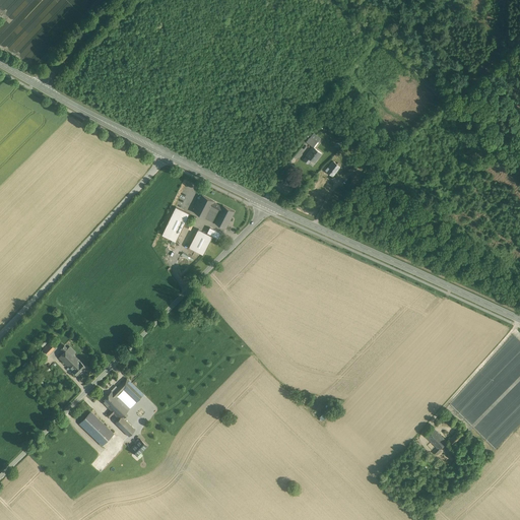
[(322,153),(313,146),(307,155),(315,161),(322,153)]
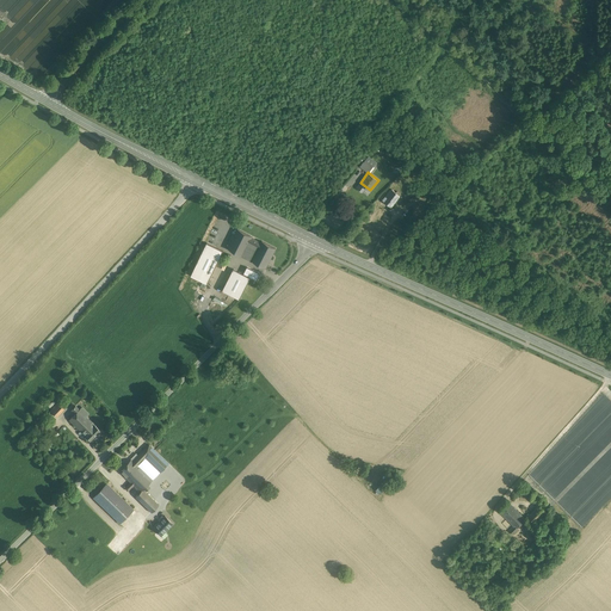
[(401,196),(392,189),(386,197),(388,198),(384,202),(392,208),(401,196)]
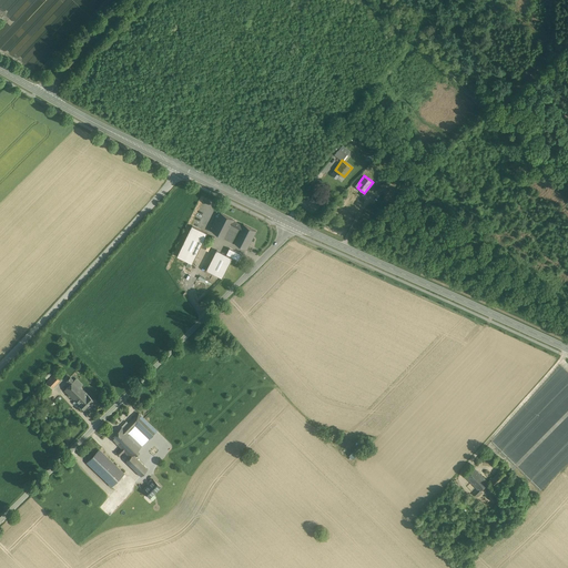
[(234,220),(221,213),(212,231),(225,237),(231,226),(234,221),(234,220)]
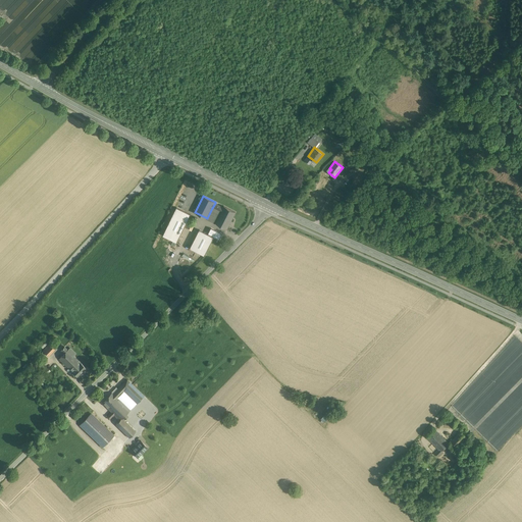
[(223,207),(215,203),(212,208),(221,212),(223,207)]
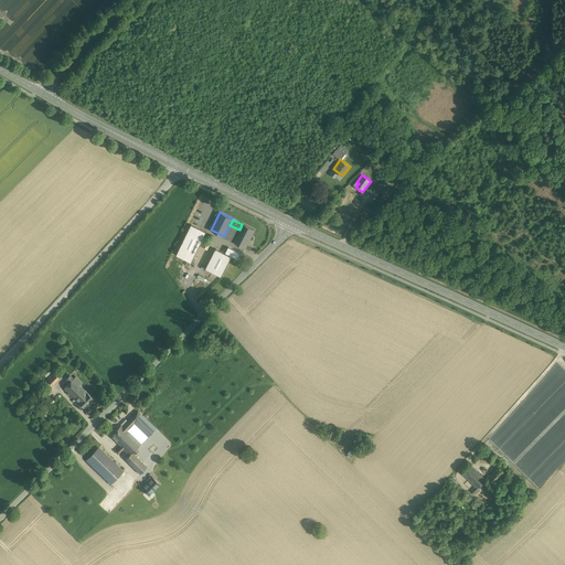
[(255,230),(243,223),(242,224),(240,230),(233,242),(246,248),(255,230)]
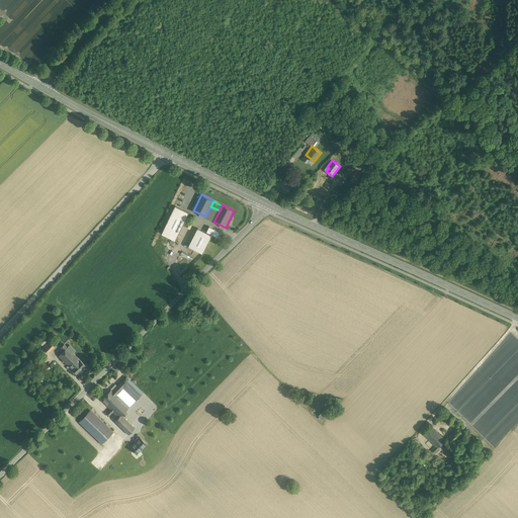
[(164,234),(178,240),(190,212),(176,205),(164,234)]
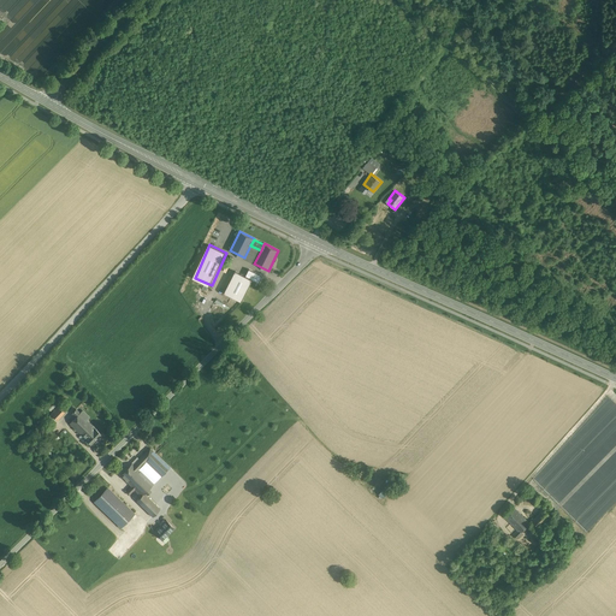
[(261,250),(250,246),(244,258),(254,264),(261,250)]
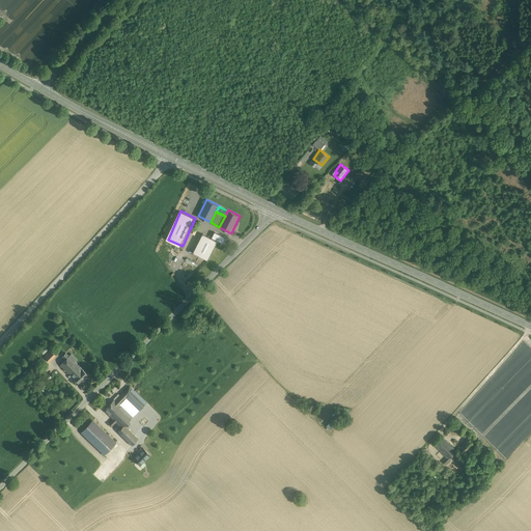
[(226,238),(215,232),(212,238),(223,244),(226,238)]
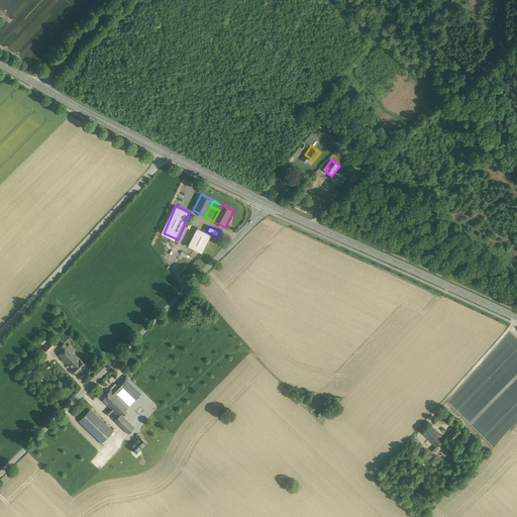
[(212,235),(198,227),(189,245),(203,252),(212,235)]
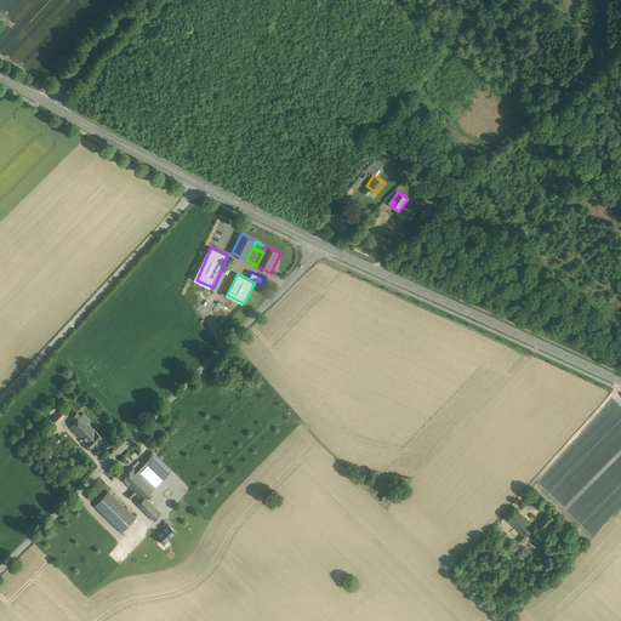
[(60,410),(51,417),(57,423),(66,416),(60,410)]
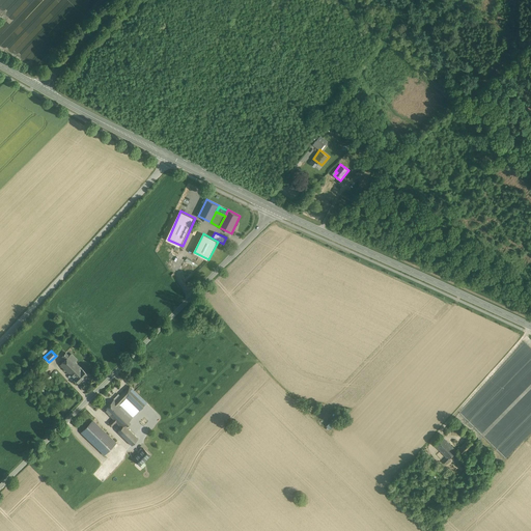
[(82,369),(65,353),(62,357),(65,360),(60,365),(74,379),(78,384),(87,374),(83,369),(82,369)]
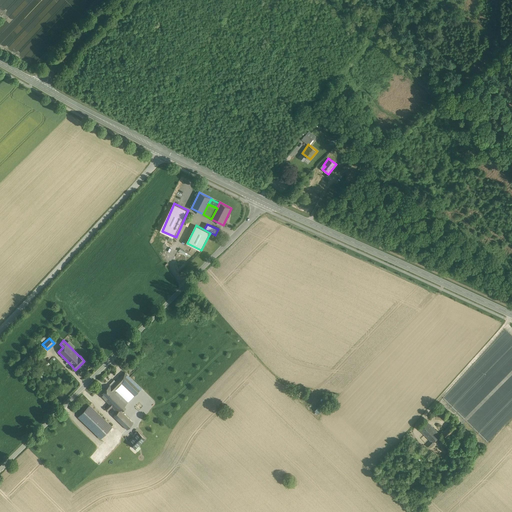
[(129,376),(125,372),(121,376),(124,380),(125,380),(129,376)]
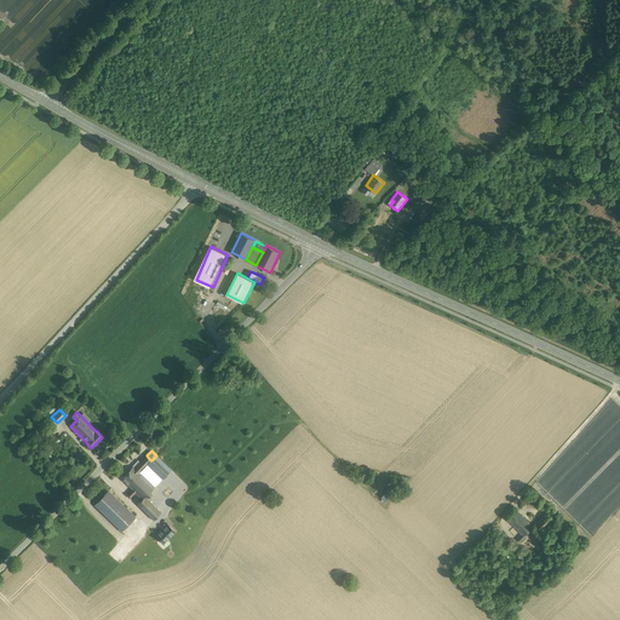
[(147,455),(135,468),(139,472),(147,464),(150,460),(147,455)]
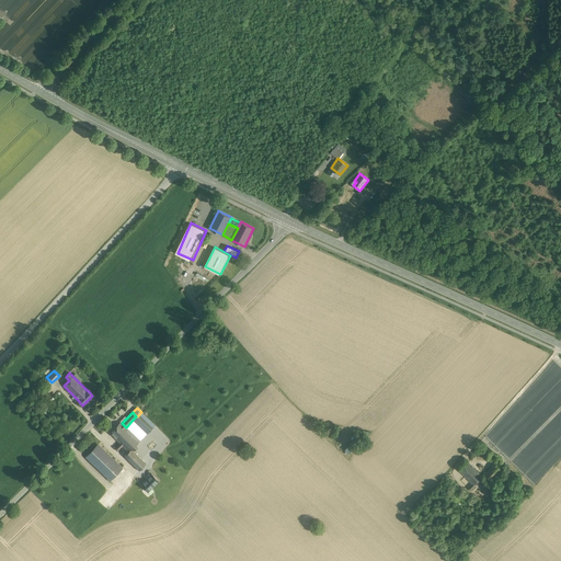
[(155,425),(141,412),(137,416),(150,430),(155,425)]
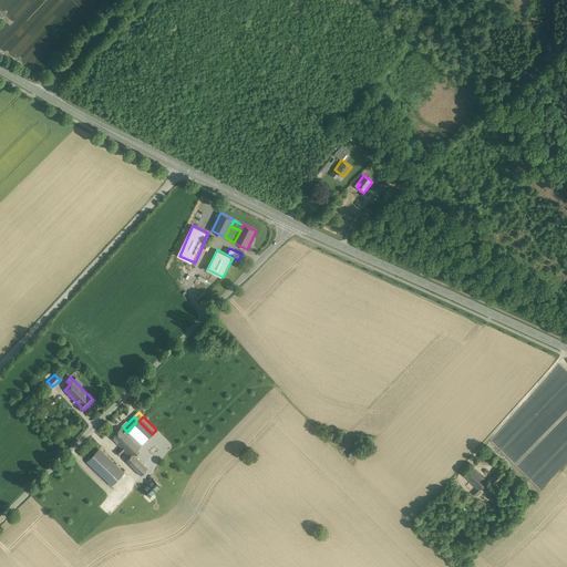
[(138,421),(137,421),(134,424),(148,439),(152,434),(138,421)]
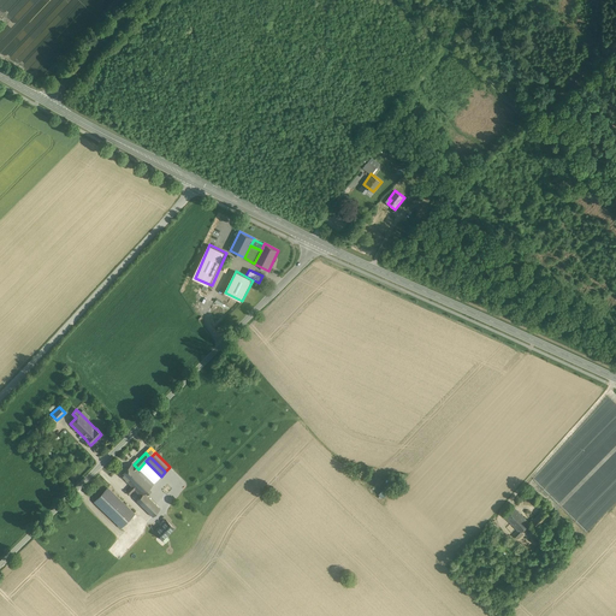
[(160,509),(144,493),(161,477),(146,461),(138,469),(126,481),(131,486),(135,490),(141,496),(136,501),(153,516),(160,509)]
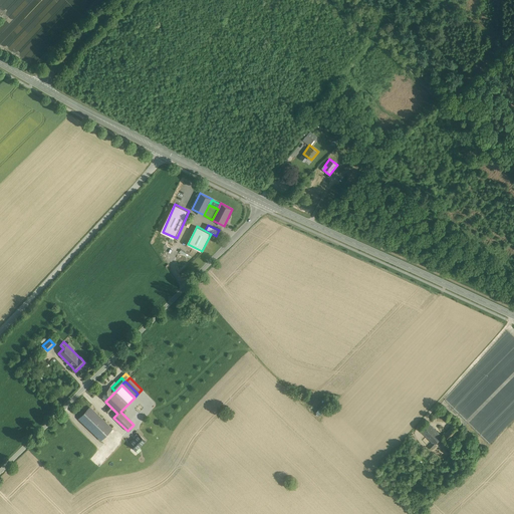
[(110,387),(100,397),(105,402),(115,392),(111,388),(110,387)]
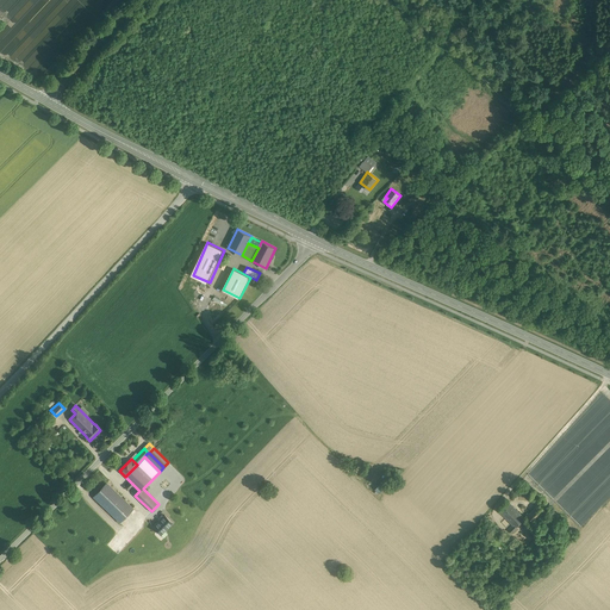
[(132,509),(107,484),(93,498),(119,523),(132,509)]
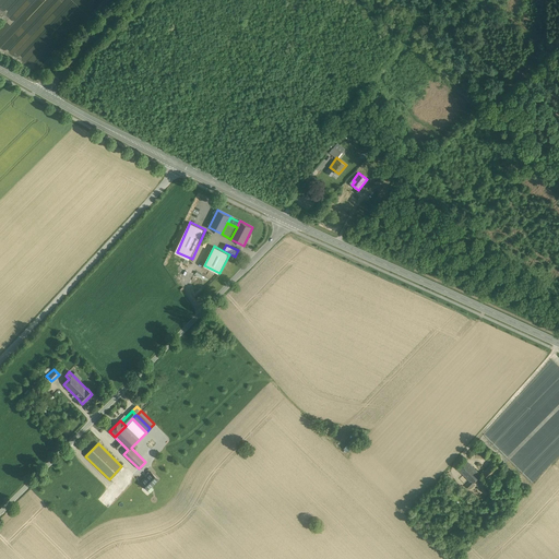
[(496,460),(483,473),(488,477),(491,480),(504,467),(496,460)]
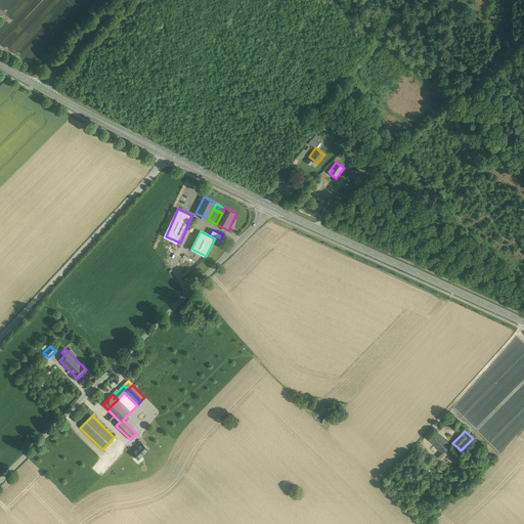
[(437,432),(430,439),(436,445),(443,437),(437,432)]
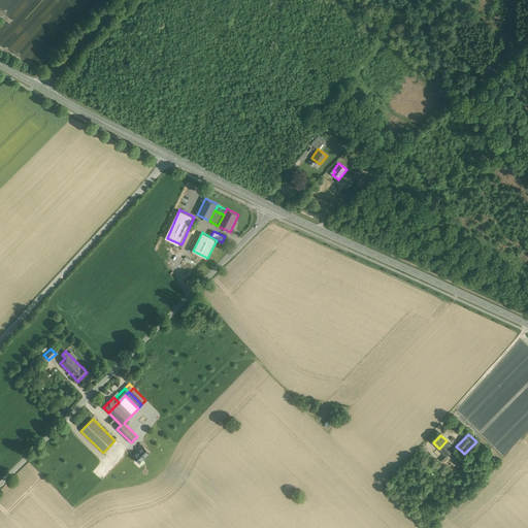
[(454,449),(447,440),(439,449),(444,454),(440,458),(443,461),(448,457),(447,456),(454,449)]
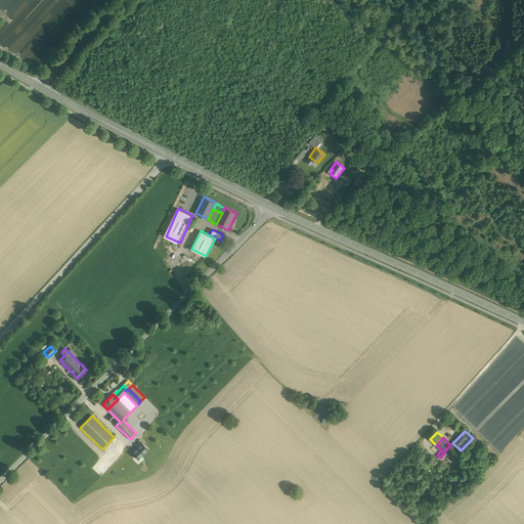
[(147,449),(141,442),(132,452),(138,459),(147,449)]
